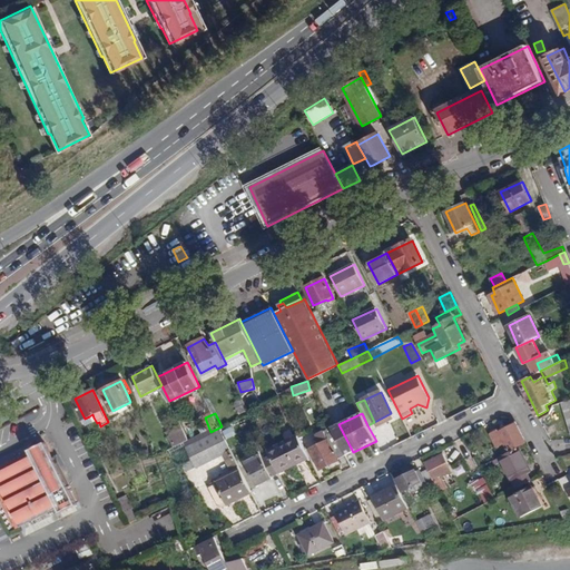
[(89,416),(85,419),(88,428),(97,423),(94,418),(92,414),(89,416)]
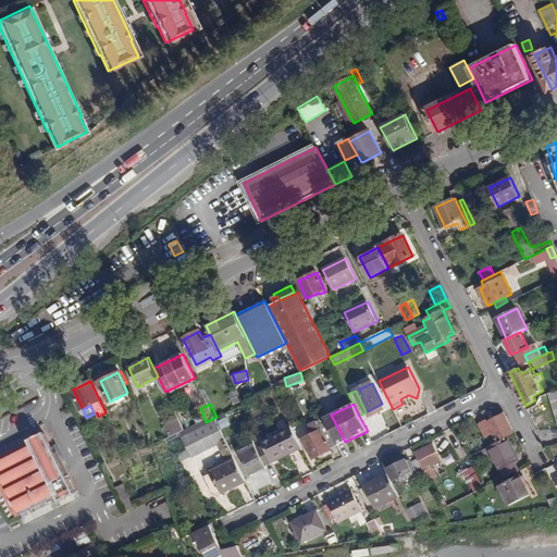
[(504,411),(486,420),(487,422),(505,413),(504,411)]
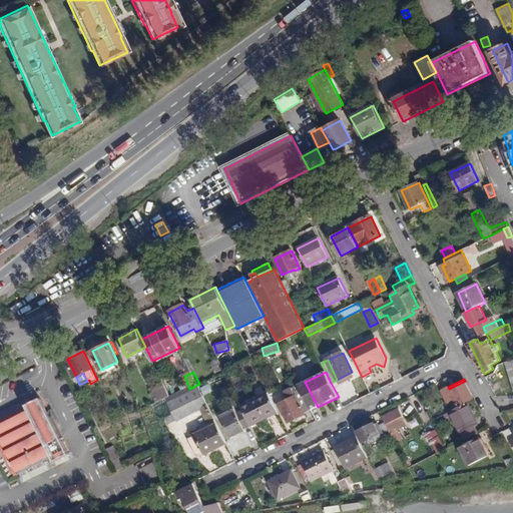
[(474,399),(465,381),(449,389),(448,387),(441,390),(448,403),(455,400),(458,407),(474,399)]
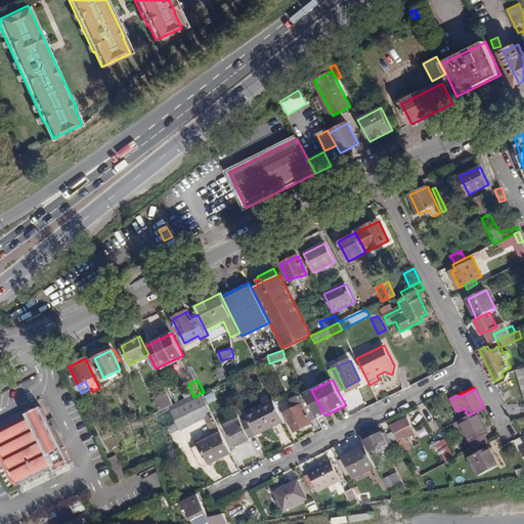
[(324,416),(311,390),(305,393),(308,399),(318,419),(324,416)]
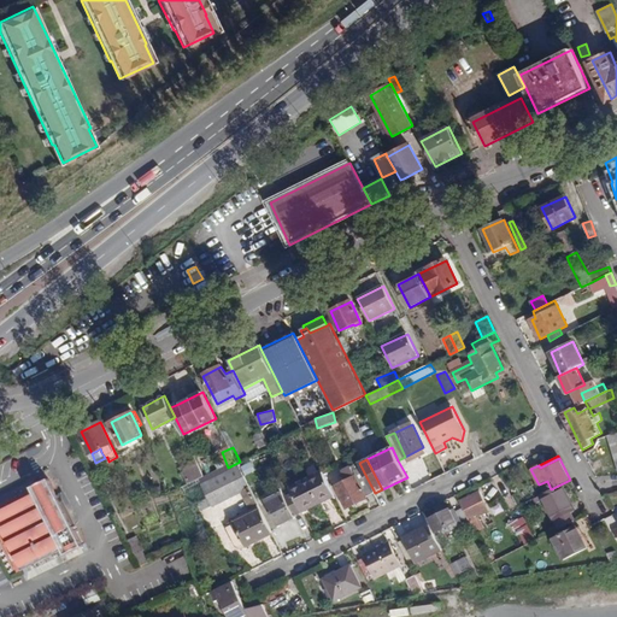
[(205,476),(200,466),(182,476),(187,485),(205,476)]
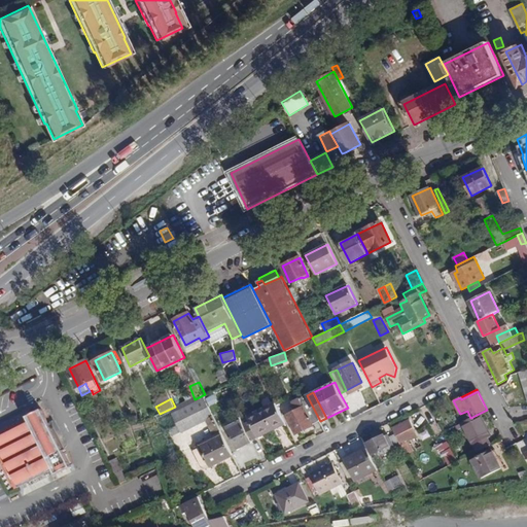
[(177,412),(186,429),(213,416),(205,398),(177,412)]
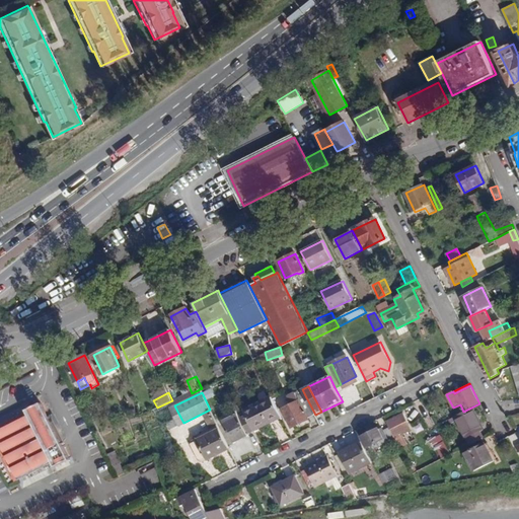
[(299,399),(295,393),(288,397),(292,405),(284,410),(292,427),(315,416),(315,415),(305,395),(299,399)]
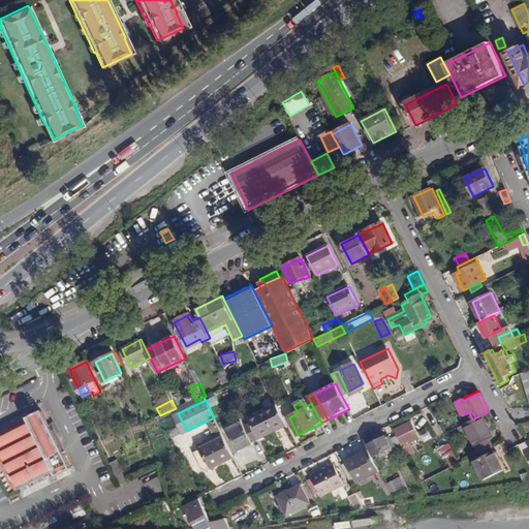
[(249,418),(252,424),(259,438),(287,425),(277,404),(249,418)]
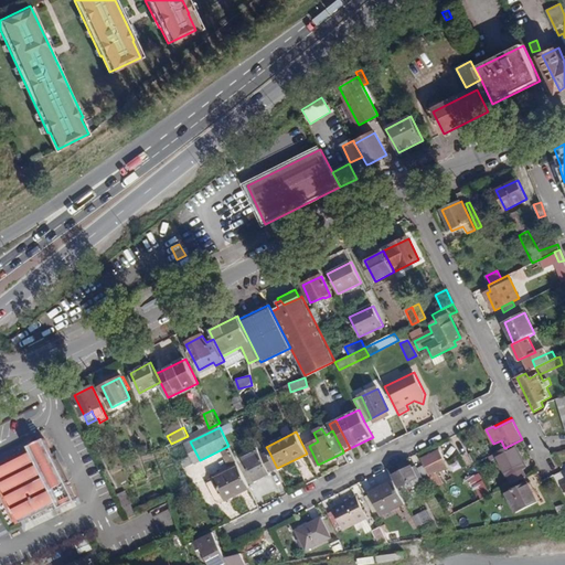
[(76,500),(44,437),(29,446),(31,450),(0,466),(0,480),(20,522),(57,503),(60,508),(76,500)]
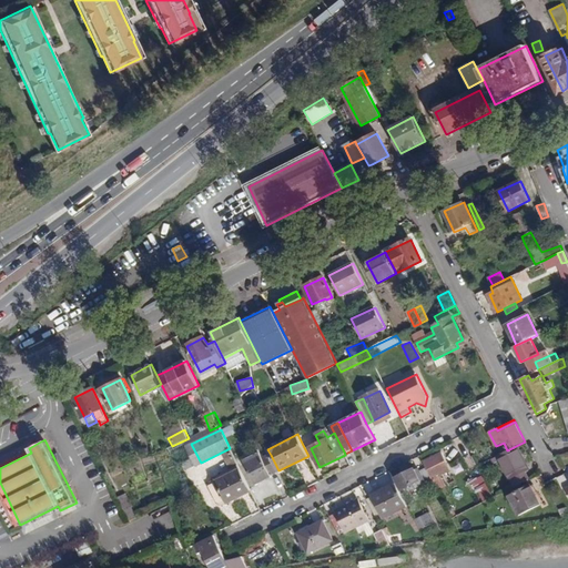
[(196,465),(201,463),(191,444),(188,446),(196,465)]
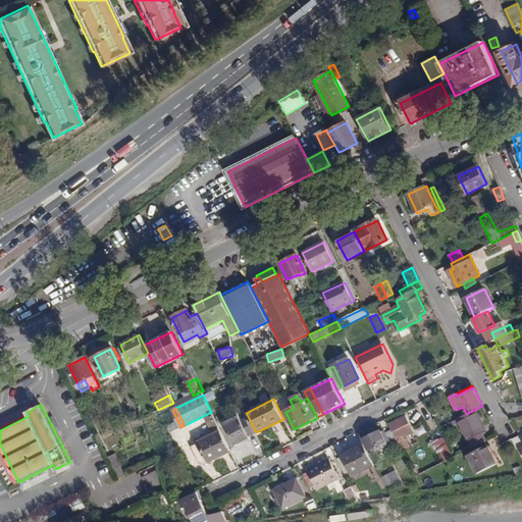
[(486,432),(476,411),(459,419),(471,445),(484,438),(482,434),(486,432)]
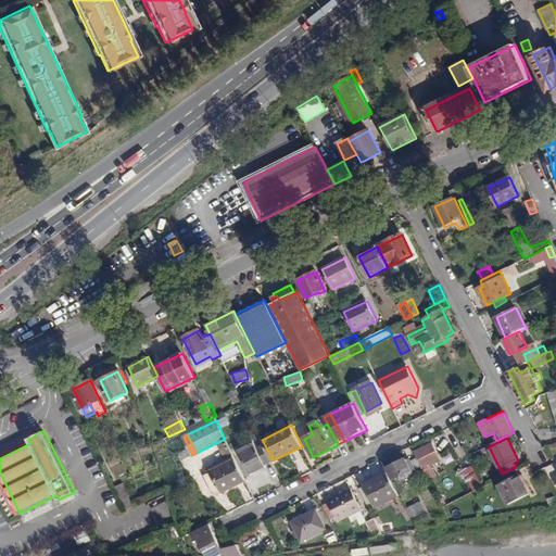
[(467,455),(460,442),(454,445),(460,458),(465,456),(467,455)]
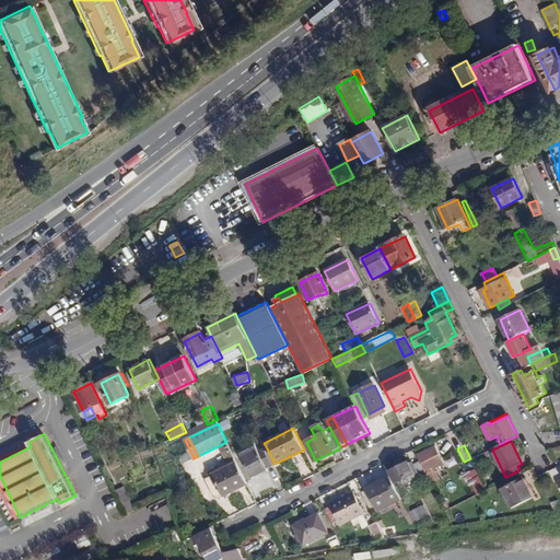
[(444,464),(435,446),(417,456),(429,480),(435,477),(432,469),(444,464)]
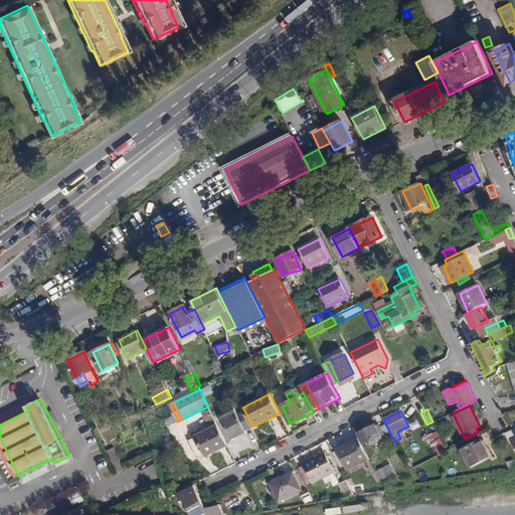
[(245,430),(252,426),(245,412),(238,415),(237,412),(222,419),(231,439),(246,432),(245,430)]
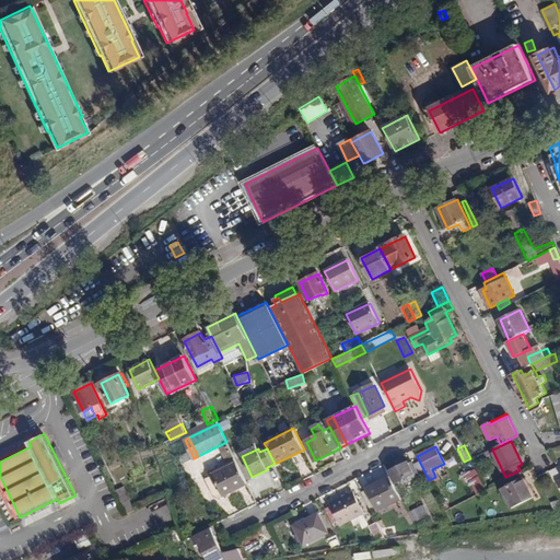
[(237,463),(208,477),(219,498),(248,485),(237,463)]
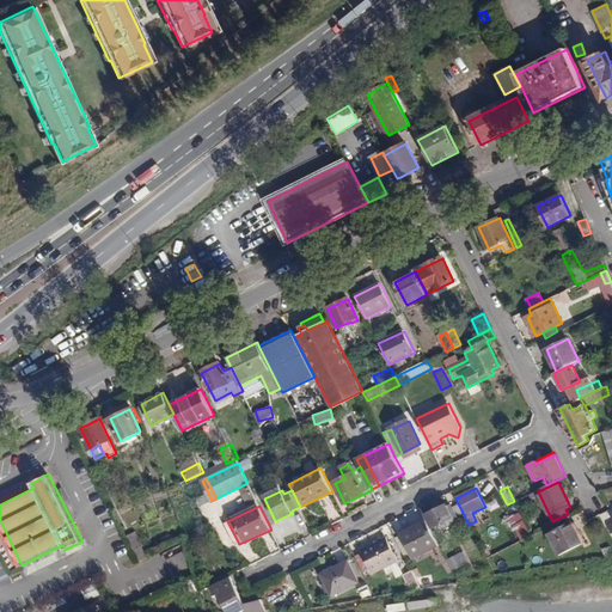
[(451,510),(448,506),(426,515),(432,528),(442,522),(445,528),(464,519),(458,507),(451,510)]
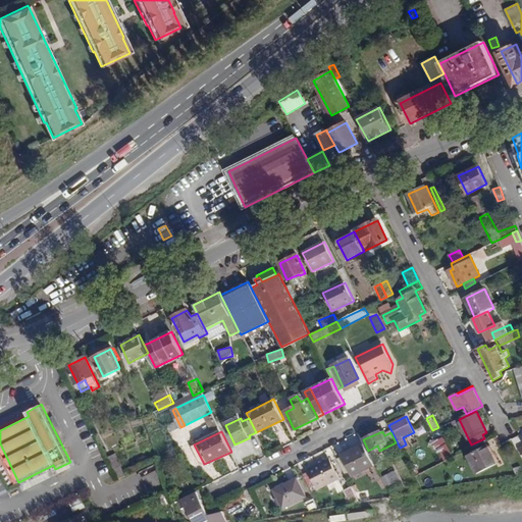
[(440,461),(452,457),(444,436),(432,441),(440,461)]
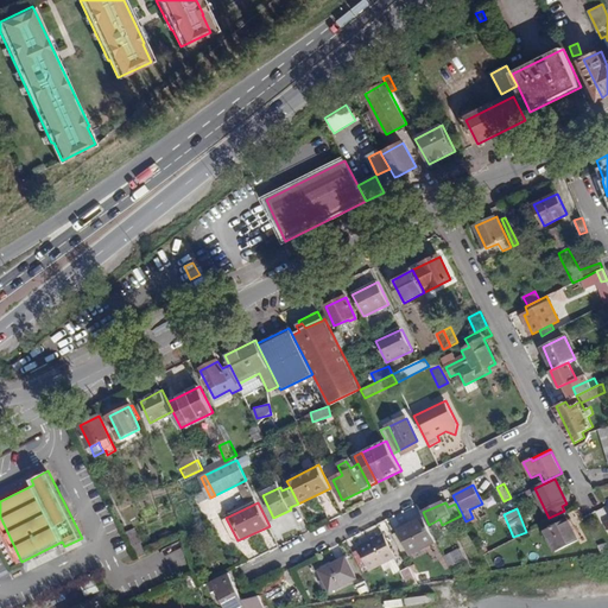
[(236,542),(238,540),(226,518),(221,520),(228,536),(230,539),(233,540),(234,542),(236,542)]
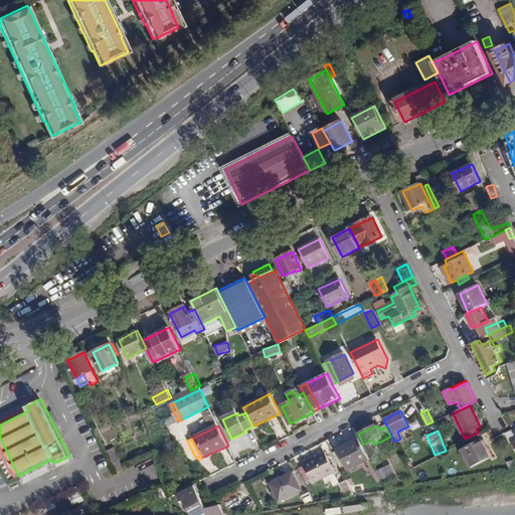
[(369,459),(359,439),(339,449),(349,469),(369,459)]
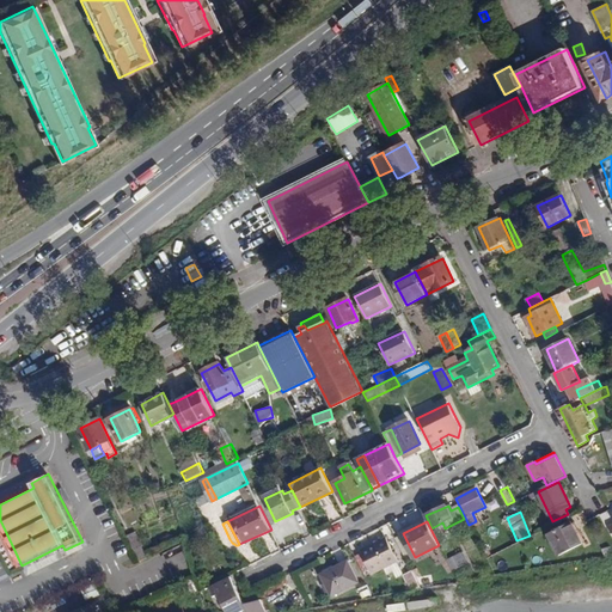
[(581,544),(571,524),(549,534),(560,555),(581,544)]
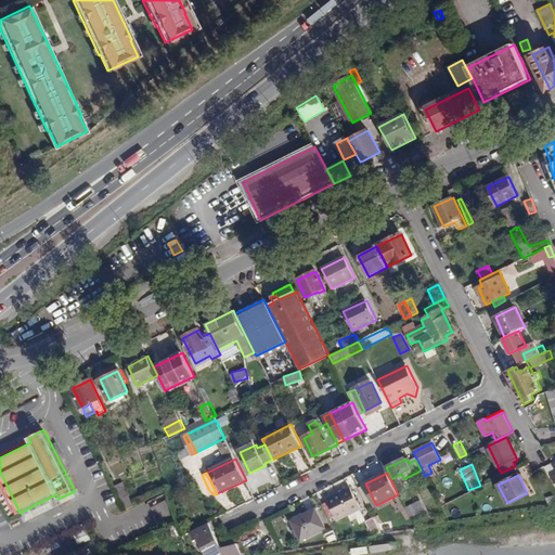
[(133,506),(123,483),(115,488),(126,510),(133,506)]
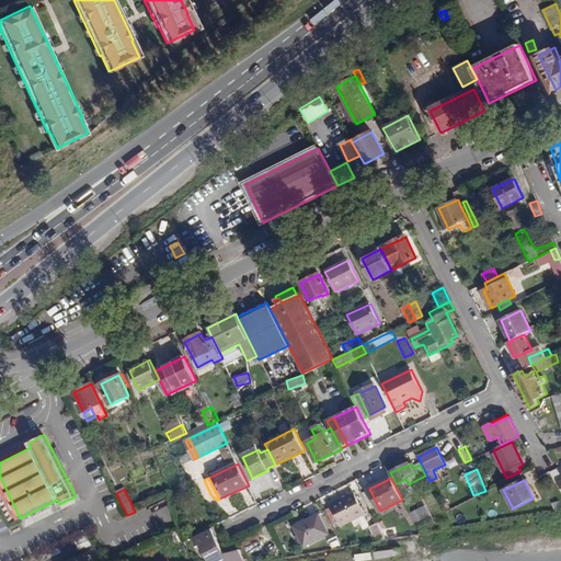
[(363,514),(354,494),(332,505),(342,525),(352,519),(363,514)]
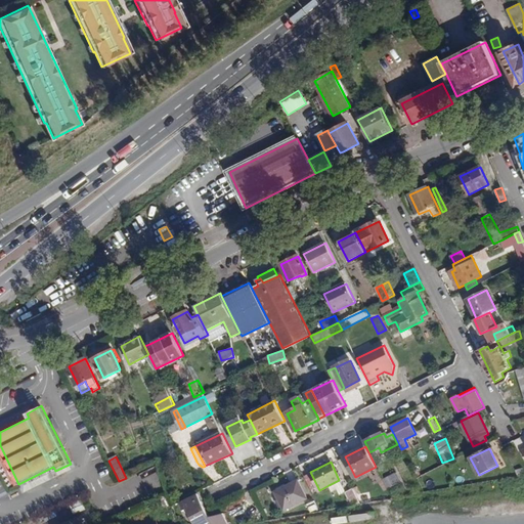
[(399,480),(396,474),(382,480),(386,487),(399,480)]
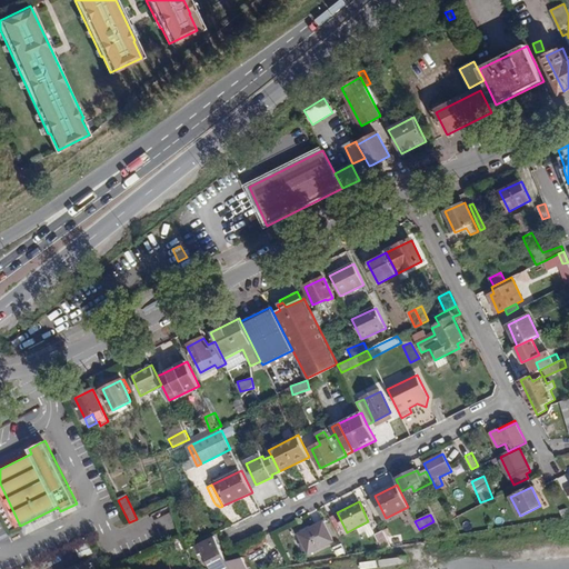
[(376,535),(368,521),(357,527),(360,535),(366,531),(369,537),(376,535)]
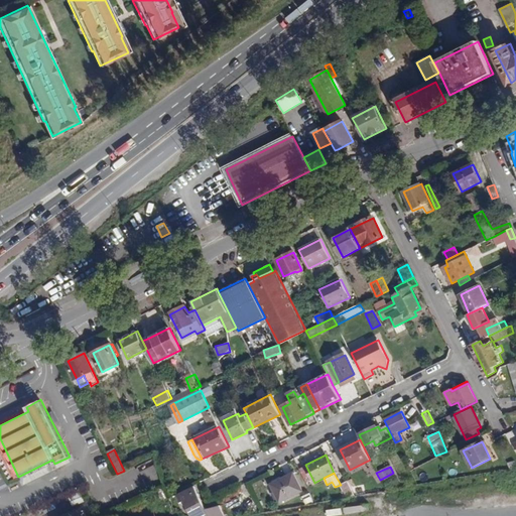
[(301,491),(292,474),(272,484),(280,502),(301,491)]
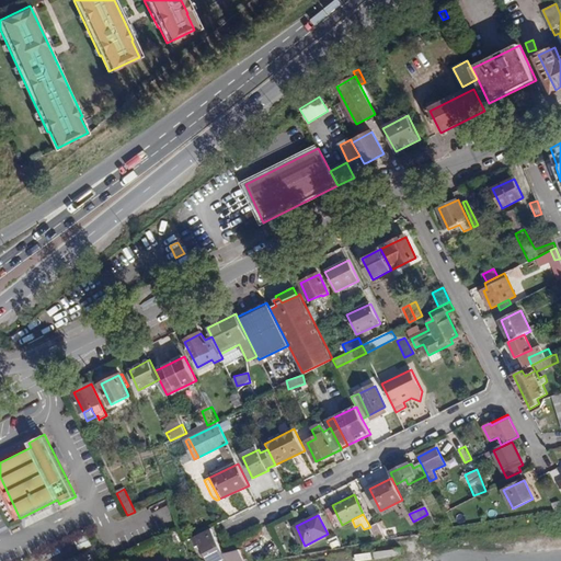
[(385,538),(377,524),(370,527),(377,541),(385,538)]
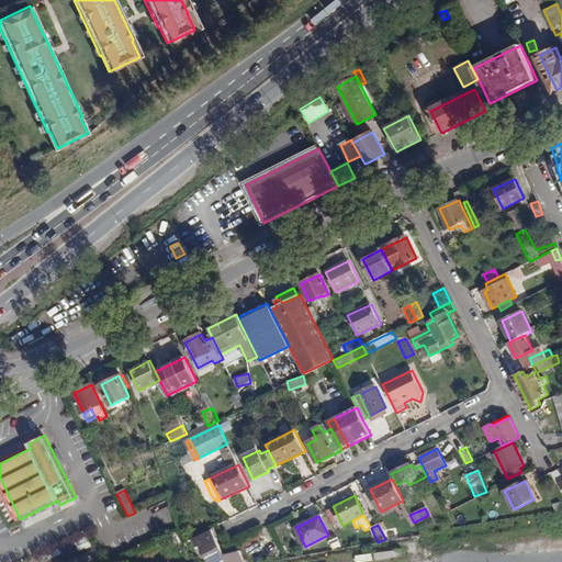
[(212,561),(224,557),(211,529),(192,538),(198,548),(201,546),(209,561),(212,561)]
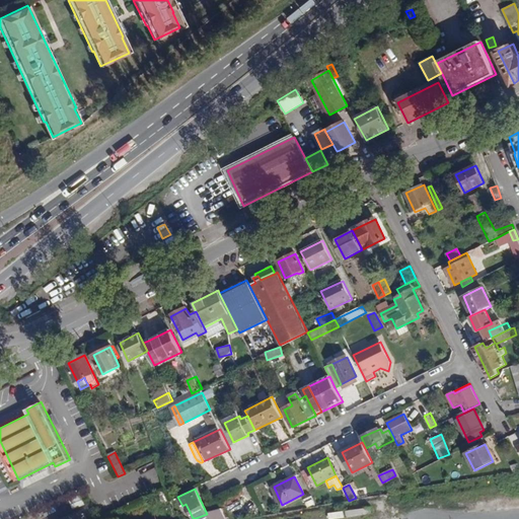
[(158,493),(161,502),(168,499),(165,491),(158,493)]
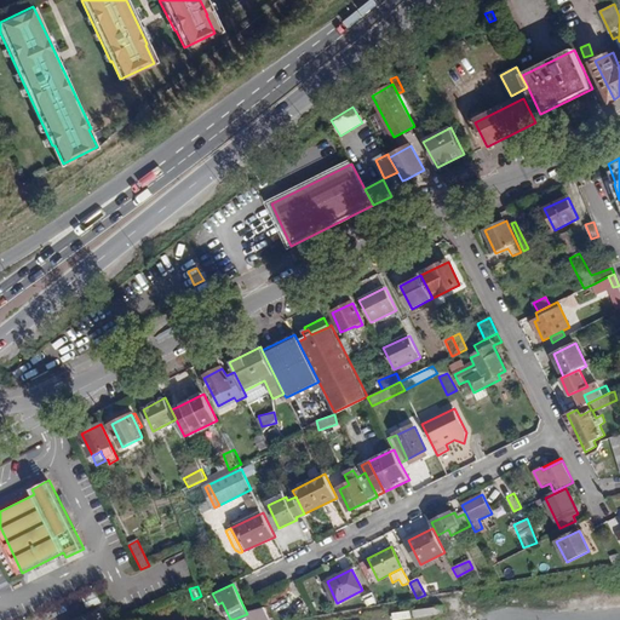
[(468,609),(466,598),(448,601),(451,612),(468,609)]
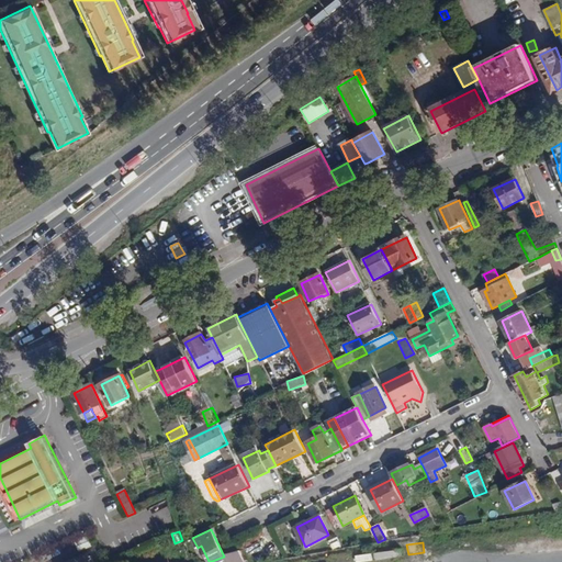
[(88,552),(92,561),(98,561),(102,561),(97,549),(88,552)]
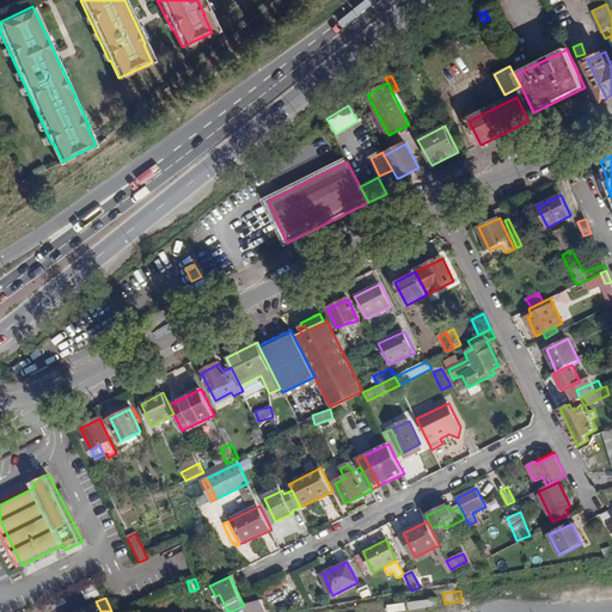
[(101,611),(96,601),(72,611),(101,611)]
